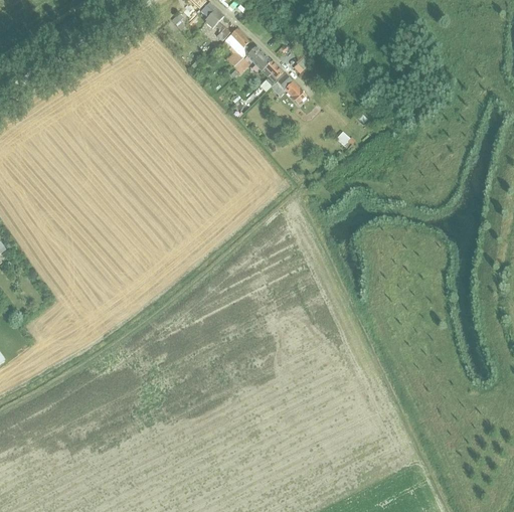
[(191,0),(200,8),(206,1),(205,0),(191,0)]
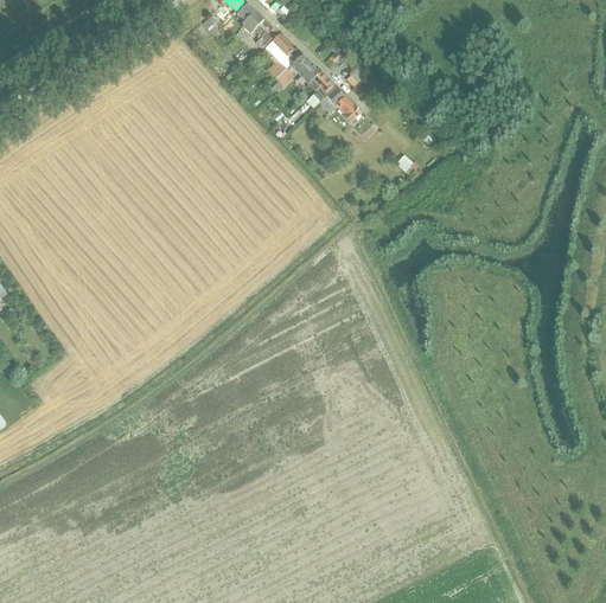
[(246,4),(237,13),(242,18),(240,20),(244,24),(243,25),(250,32),(254,29),(259,33),(261,36),(262,36),(249,50),(256,56),(274,33),(261,20),(262,19),(263,18),(255,10),(247,2),(246,4)]
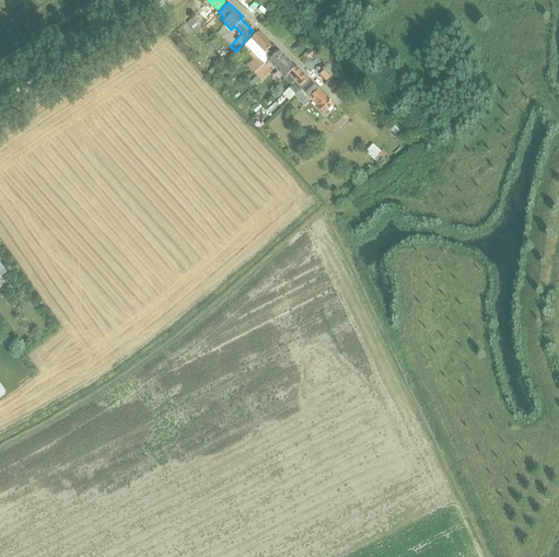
[(196,13),(187,20),(197,32),(201,27),(196,21),(200,18),(196,13)]
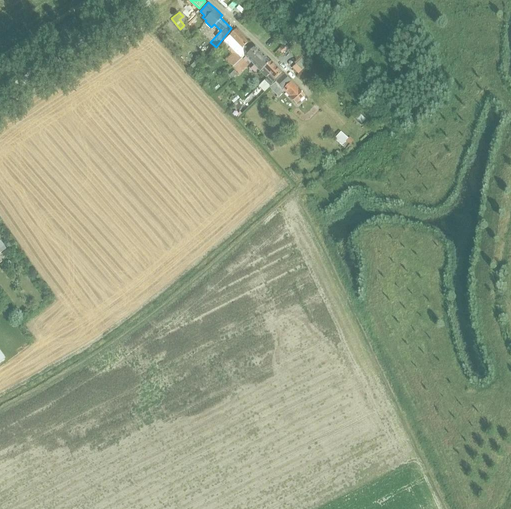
[(236,28),(224,39),(236,52),(228,60),(233,65),(241,58),(241,57),(247,52),(243,48),(246,45),(245,44),(248,41),(236,28)]
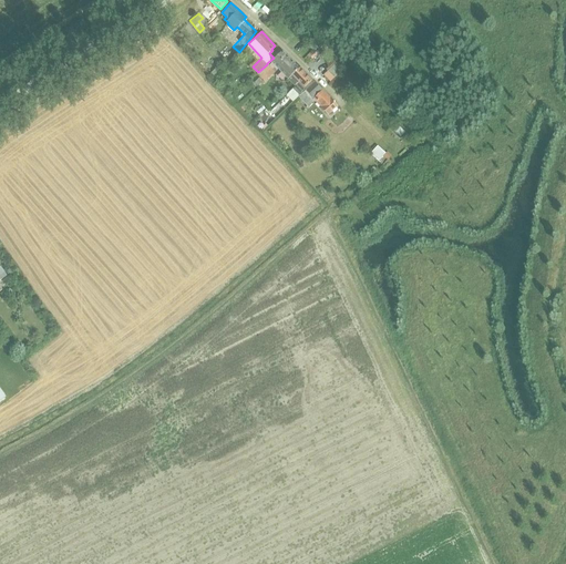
[(314,40),(309,44),(315,50),(319,45),(314,40)]
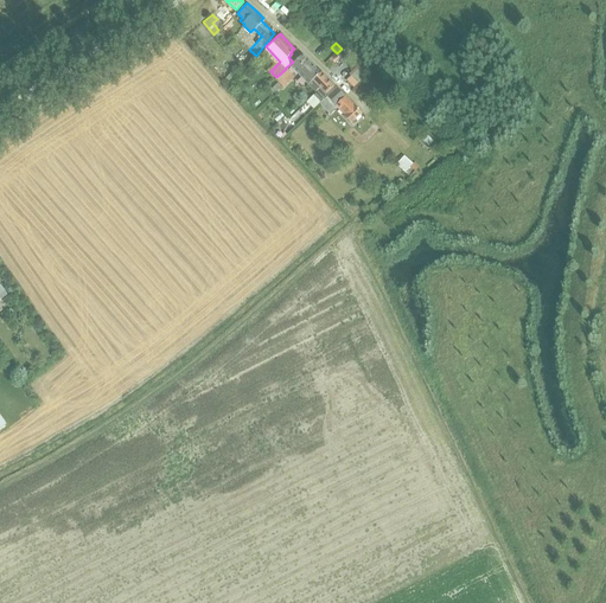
[(303,53),(291,65),(308,83),(319,72),(303,53)]
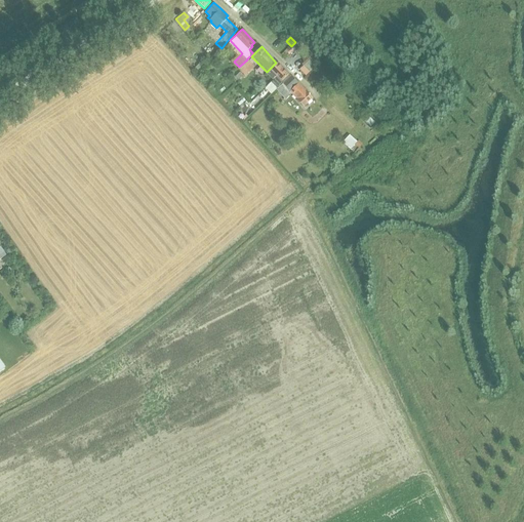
[(247,59),(239,67),(245,73),(253,66),(247,59)]
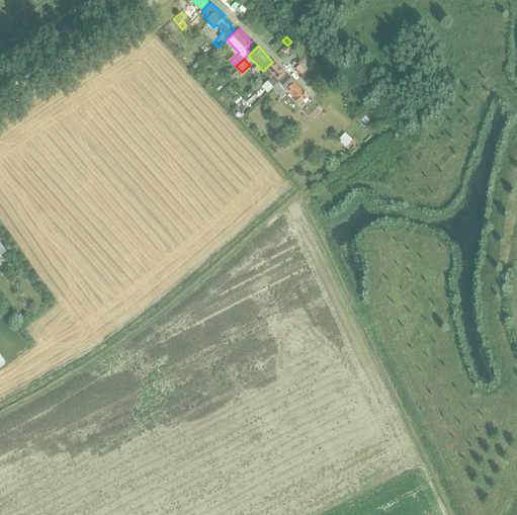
[(273,87),(286,74),(284,72),(283,73),(273,62),(272,62),(263,71),(270,78),(262,85),(268,91),(273,87)]
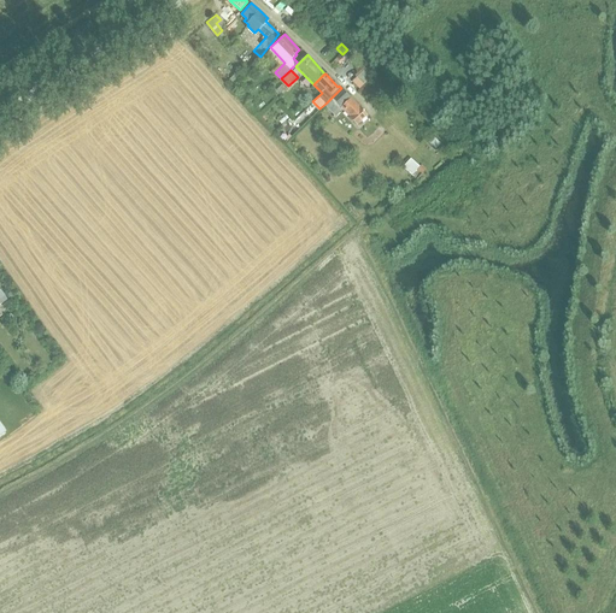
[(280,80),(274,86),(280,92),(286,86),(280,80)]
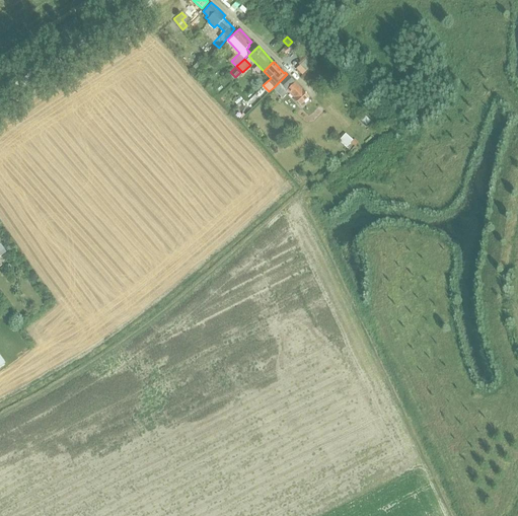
[(293,81),(287,74),(274,87),(282,96),(288,90),(286,88),(293,81)]
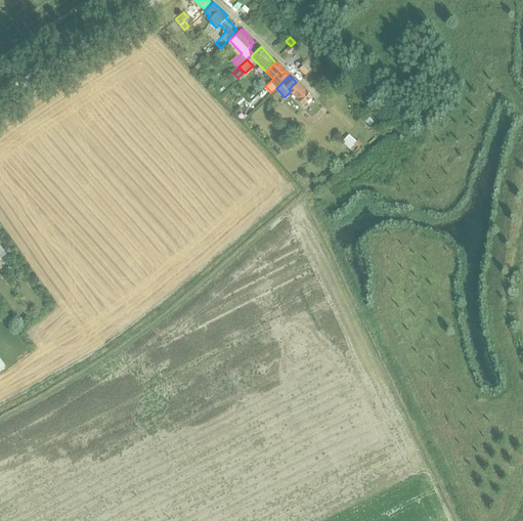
[(302,104),(311,95),(298,82),(290,89),(297,97),(296,98),(302,104)]
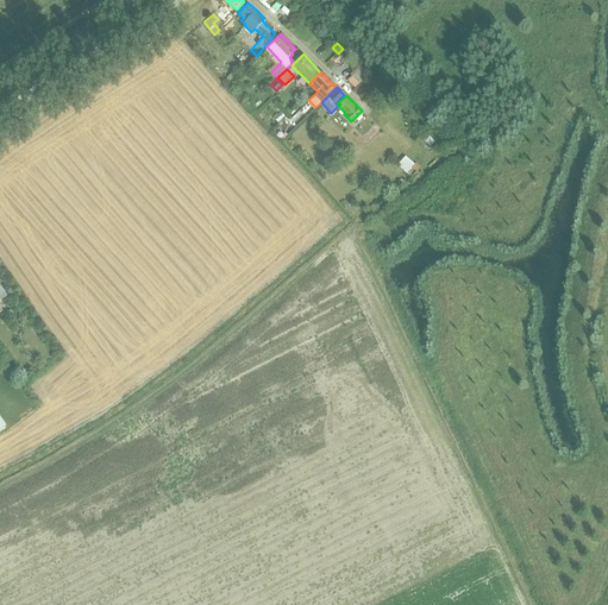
[(282,109),(275,115),(279,120),(286,114),(282,109)]
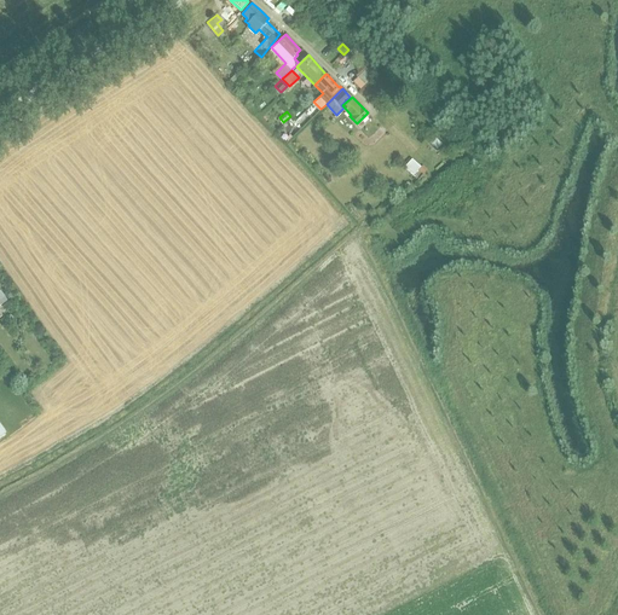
[(419,167),(420,164),(411,157),(404,166),(413,173),(419,167)]
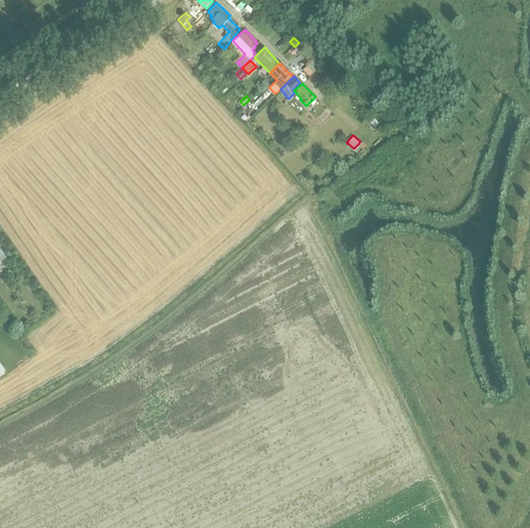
[(12,317),(5,323),(8,328),(16,323),(12,317)]
